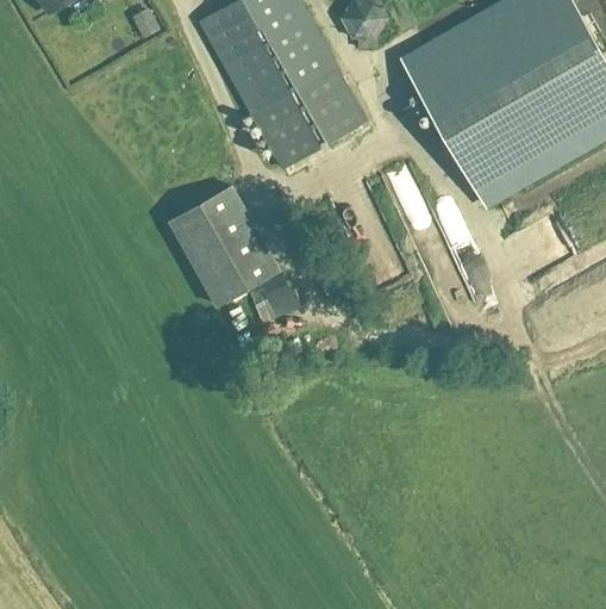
[(37,0),(47,14),(70,0),(37,0)]
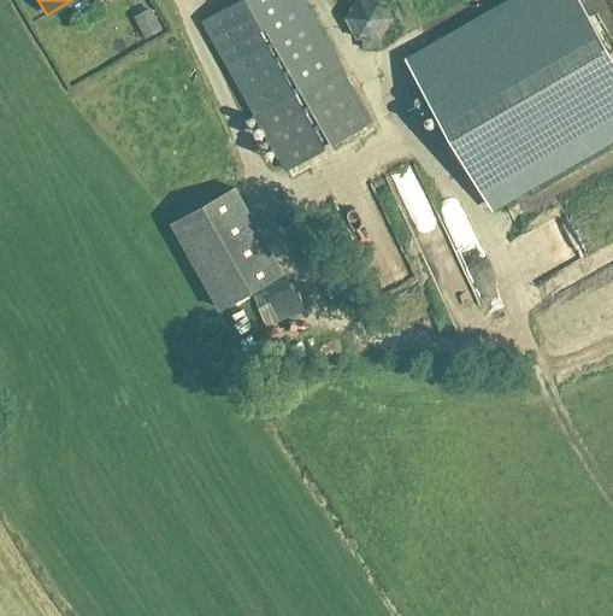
[(298,0),(240,0),(200,23),(284,172),(369,124),(298,0)]
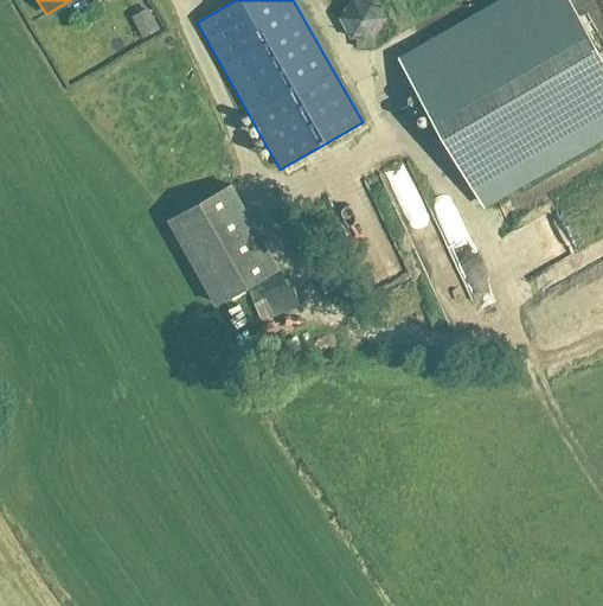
[(602,131),(602,63),(566,0),(505,0),(398,62),(479,202),(602,131)]
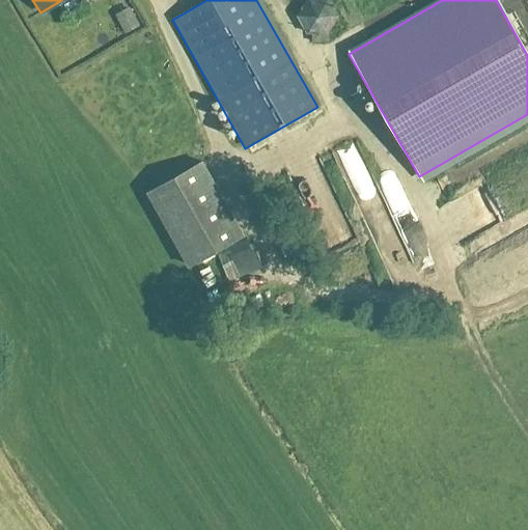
[(133,7),(118,16),(128,32),(143,24),(133,7)]
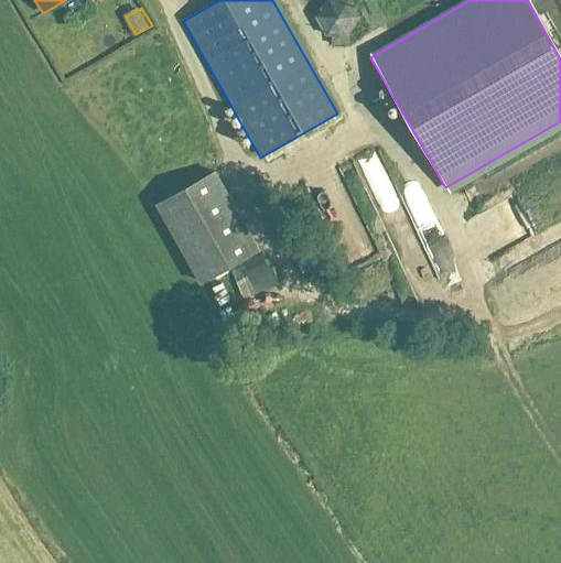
[(198,284),(257,251),(212,173),(154,205),(198,284)]
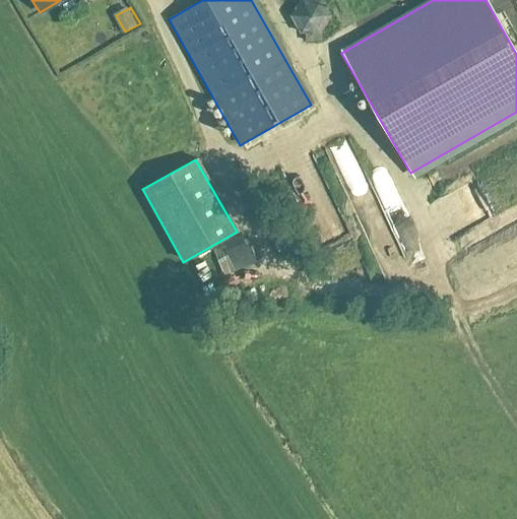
[(270,324),(270,334),(292,333),(292,322),(270,324)]
